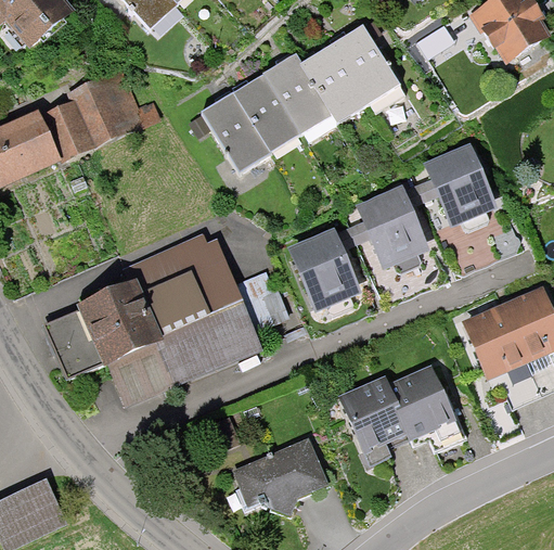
[(0,0),(0,18),(4,15),(28,46),(75,8),(68,0),(0,0)]
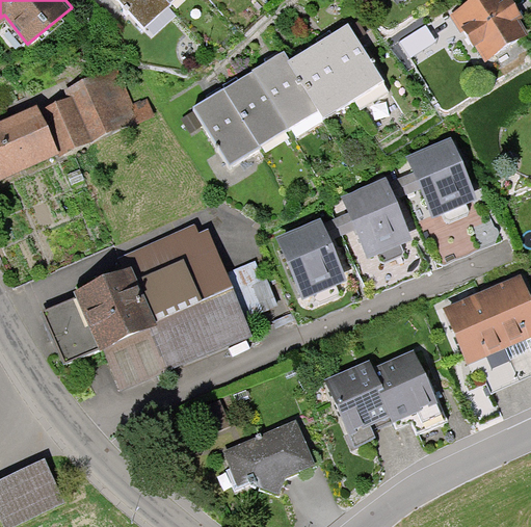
[(121,0),(144,25),(171,0),(121,0)]
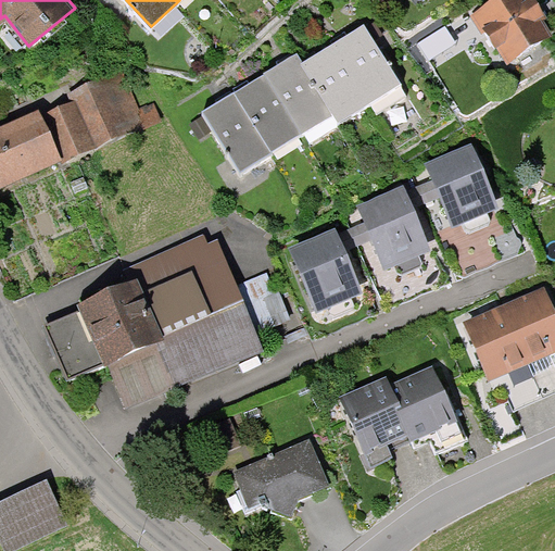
[(489,0),(472,12),(507,62),(554,30),(554,28),(534,0),(489,0)]
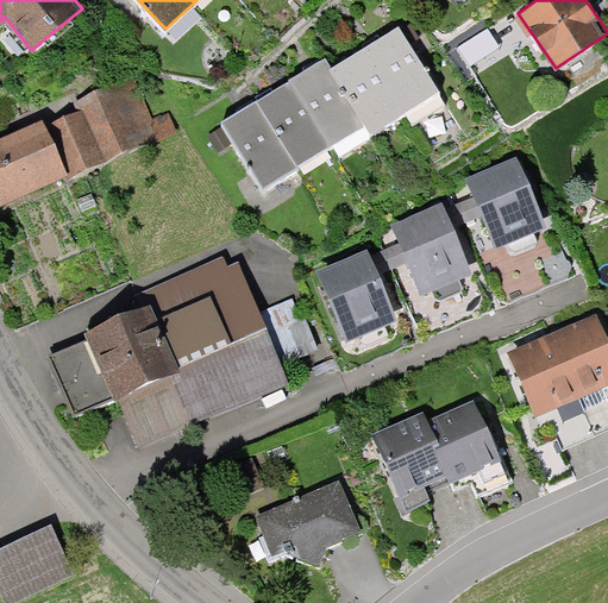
[(459,43),(476,69),(507,49),(490,23),(459,43)]
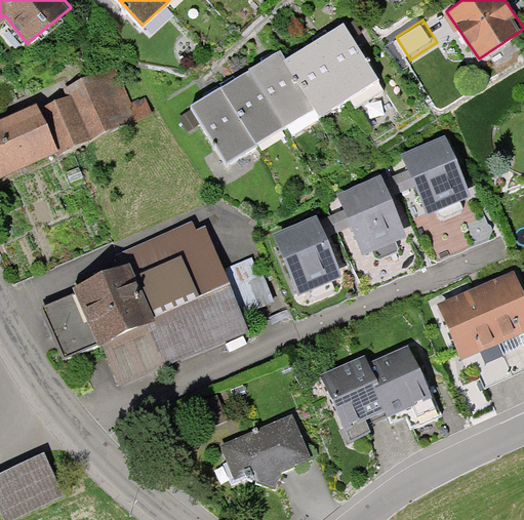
[(206,95),(191,106),(226,160),(314,105),(319,114),(379,76),(345,21),(327,32),(308,44),(286,57),(280,48),(263,60),(236,77),(206,95)]
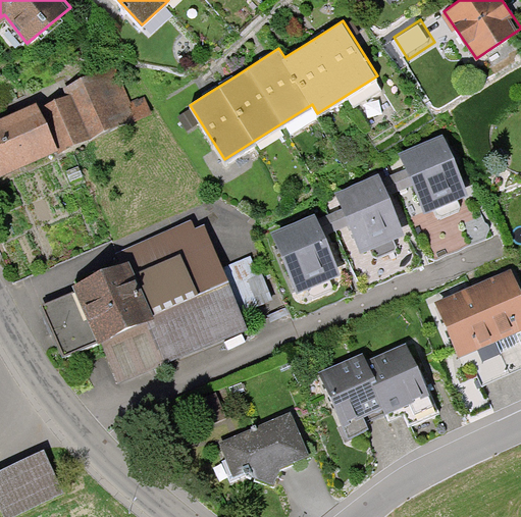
[(37,101),(0,116),(0,176),(153,111),(145,92),(128,99),(113,65),(62,88),(65,95),(39,106),(37,101)]
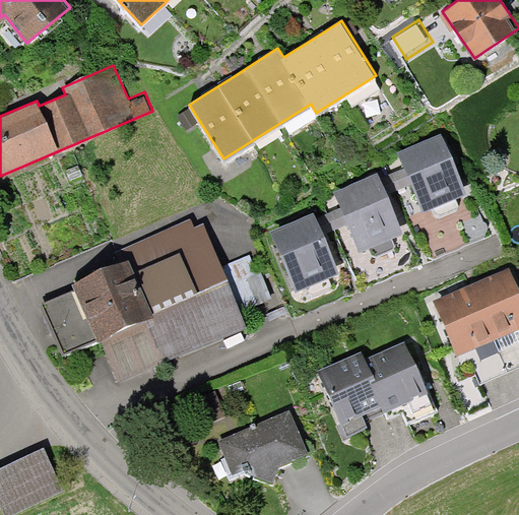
[(440,133),(397,151),(423,211),(466,193),(440,133)]
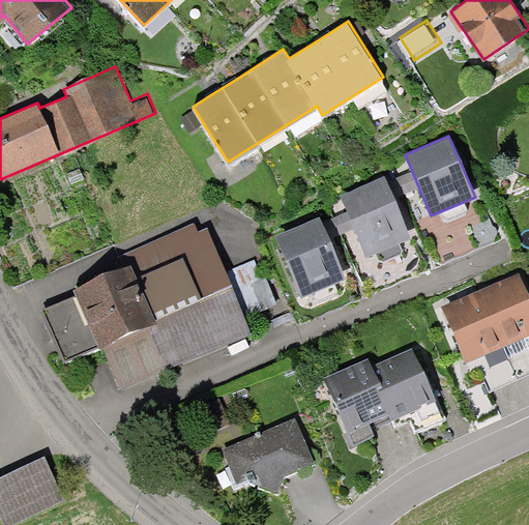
[(385,175),(340,194),(365,256),(411,237),(385,175)]
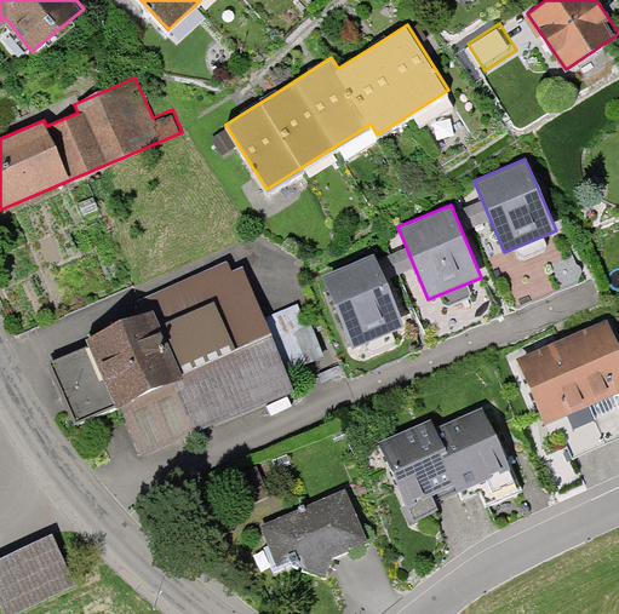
[(373,253),(321,276),(354,348),(406,325),(373,253)]
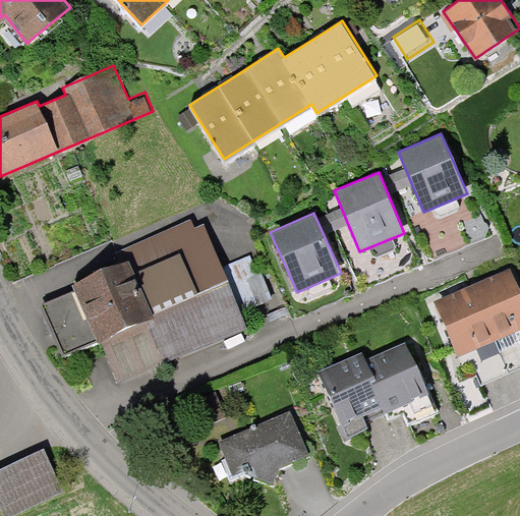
[(102,269),(70,282),(95,339),(101,337),(120,381),(248,326),(201,217),(99,261),(102,269)]
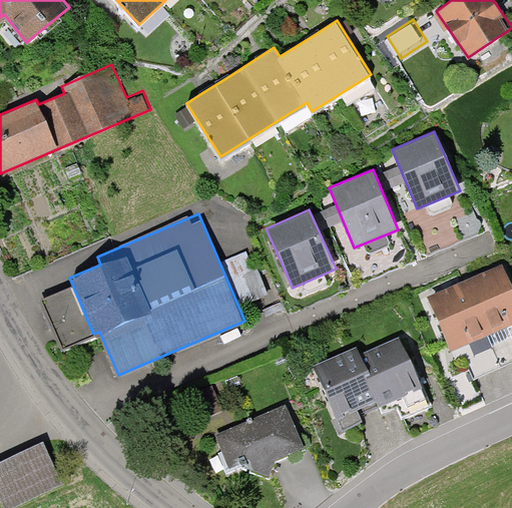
[(243,302),(271,292),(260,263),(232,273),(243,302)]
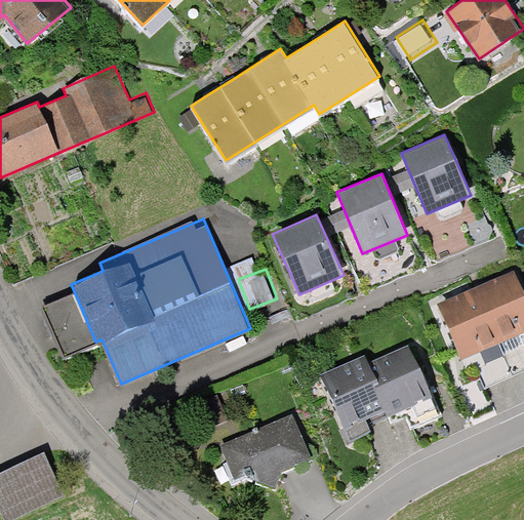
[(523,288),(516,270),(438,302),(460,356),(483,347),(518,332),(523,330),(523,288)]
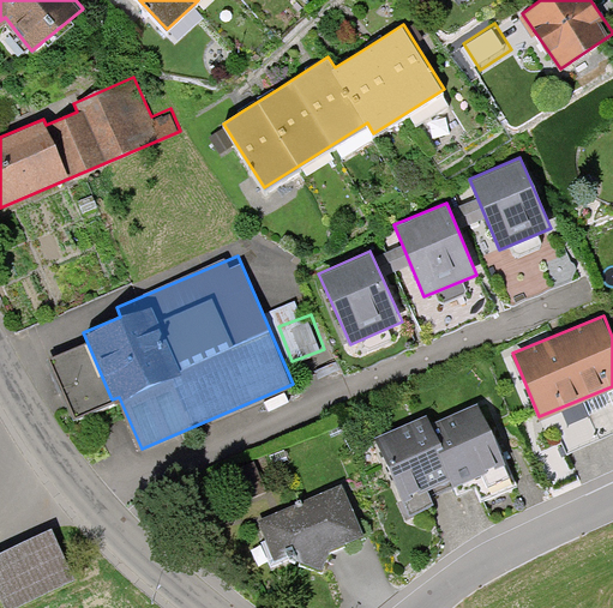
[(89,350),(55,366),(84,427),(118,411),(89,350)]
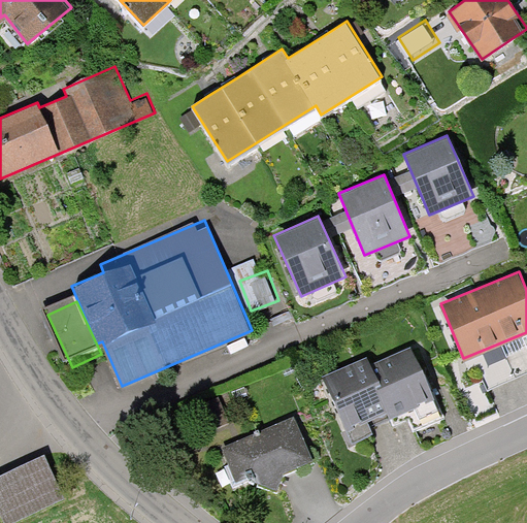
[(369,352),(321,373),(352,442),(375,431),(372,425),(379,422),(392,416),(395,423),(412,415),(417,426),(446,414),(413,339),(372,358),(369,352)]
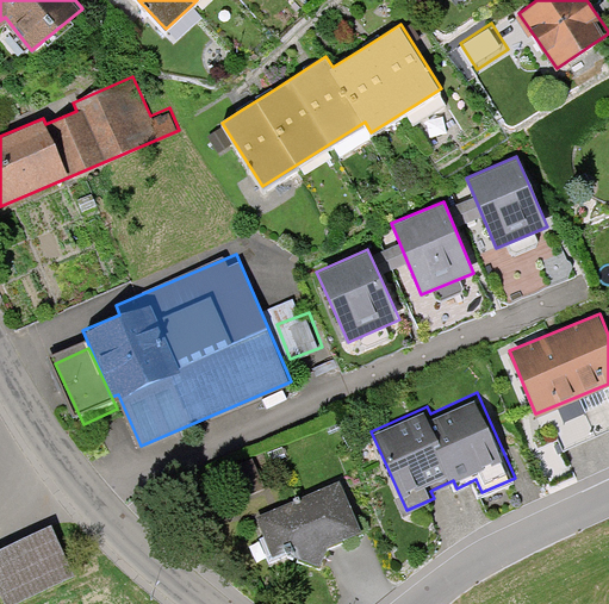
[(339,477),(256,511),(275,558),(291,552),(319,564),(327,543),(361,530),(339,477)]
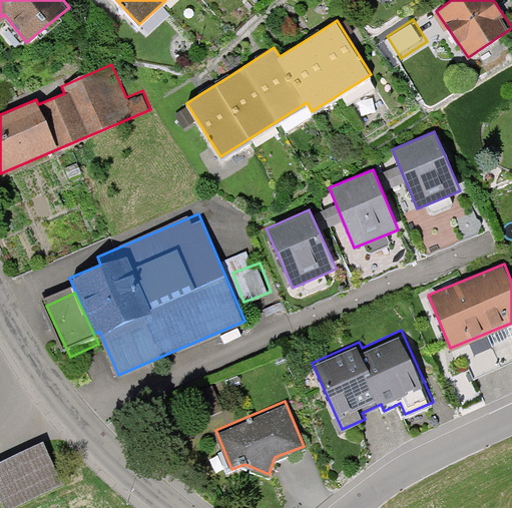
[(43,440),(0,460),(0,495),(5,507),(9,507),(63,484),(43,440)]
